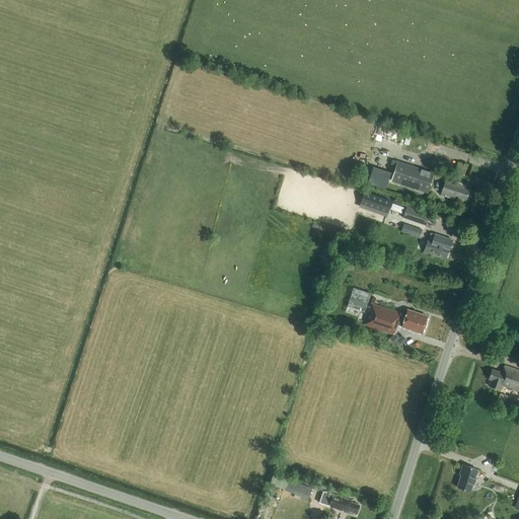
[(428,193),(434,172),(397,160),(390,181),(428,193)]
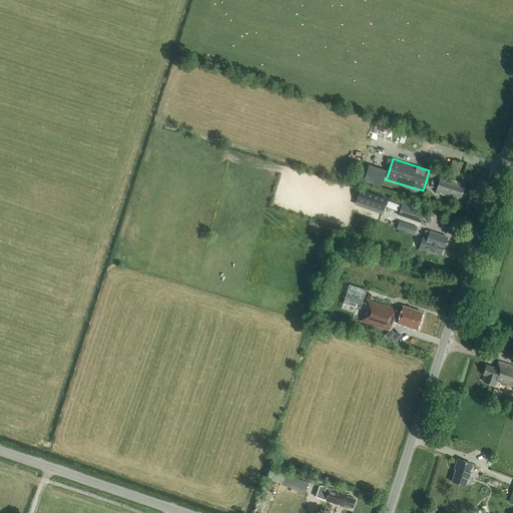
[(381,186),(386,170),(369,164),(363,180),(381,186)]
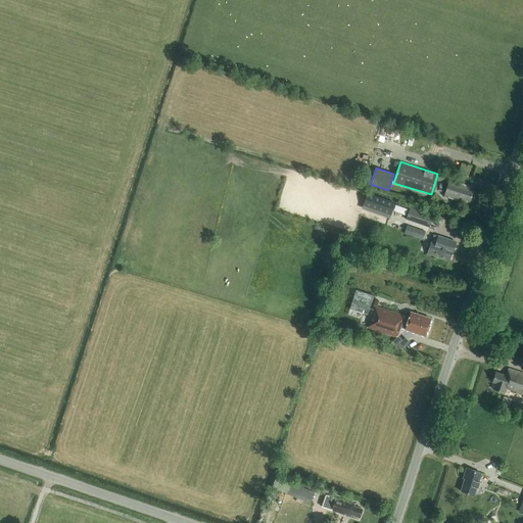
[(363,170),(359,183),(366,185),(370,172),(363,170)]
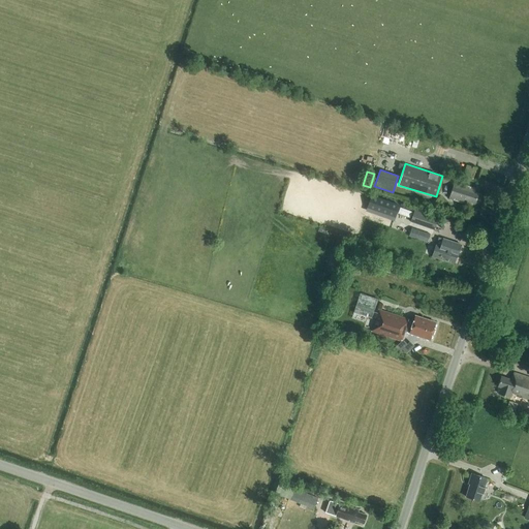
[(475,203),(478,193),(474,192),(475,189),(454,182),(448,198),(470,205),(471,201),(475,203)]
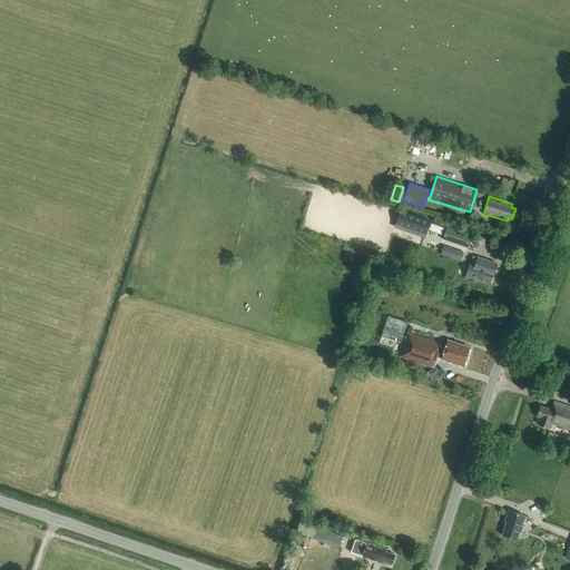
[(400,210),(395,224),(425,234),(430,222),(400,210)]
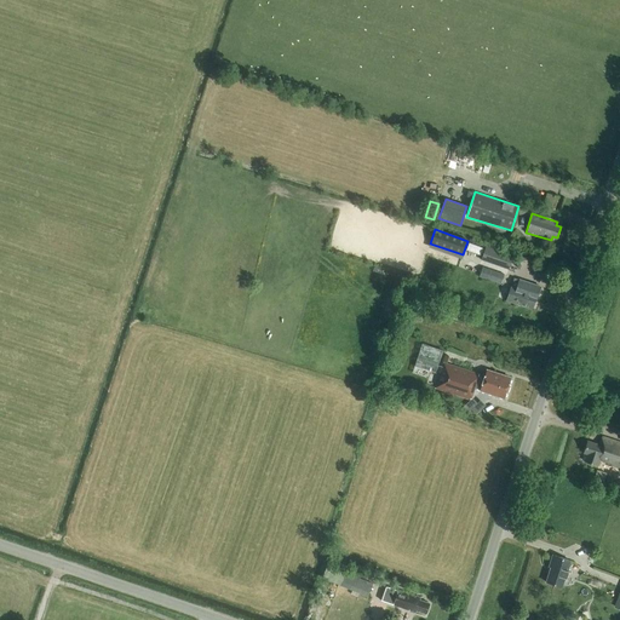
[(481,254),(483,248),(469,242),(466,250),(481,254)]
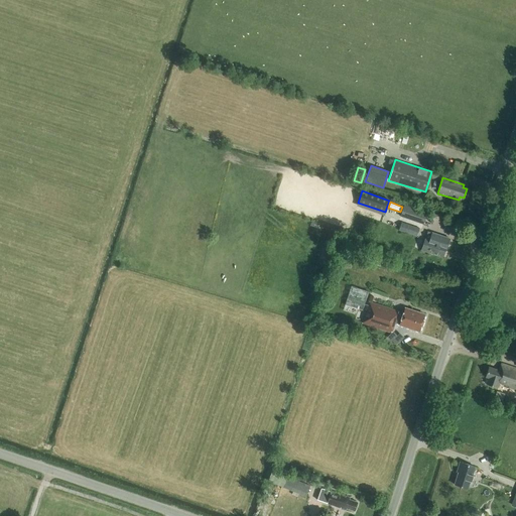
[(404,206),(401,215),(423,223),(426,213),(404,206)]
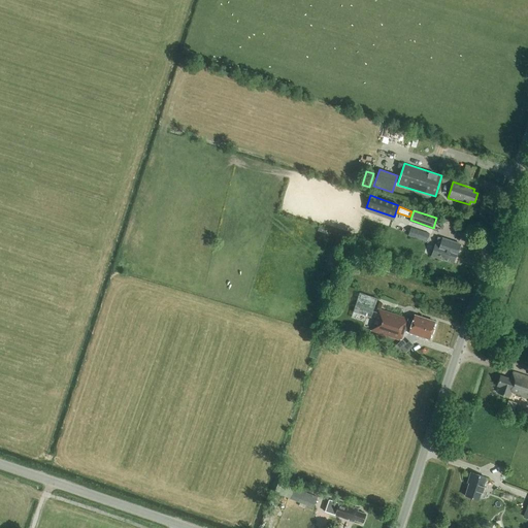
[(426,241),(429,233),(410,227),(407,235),(426,241)]
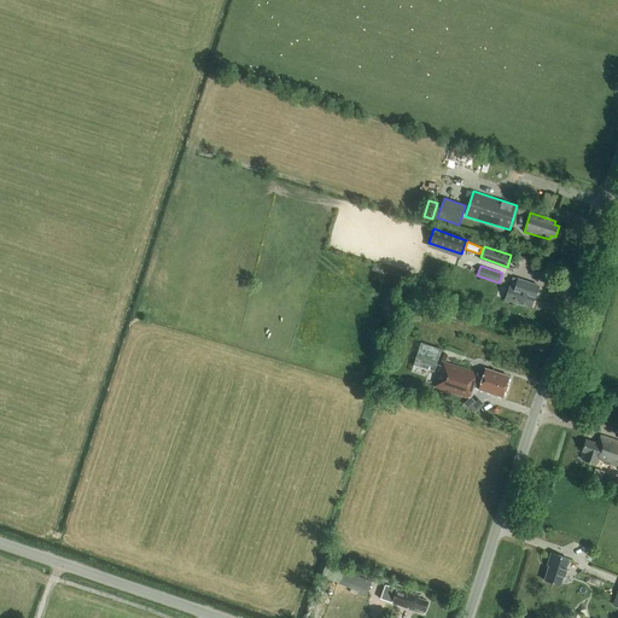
[(517,279),(513,278),(509,287),(505,299),(530,308),(532,299),(534,299),(538,285),(518,279),(517,279)]
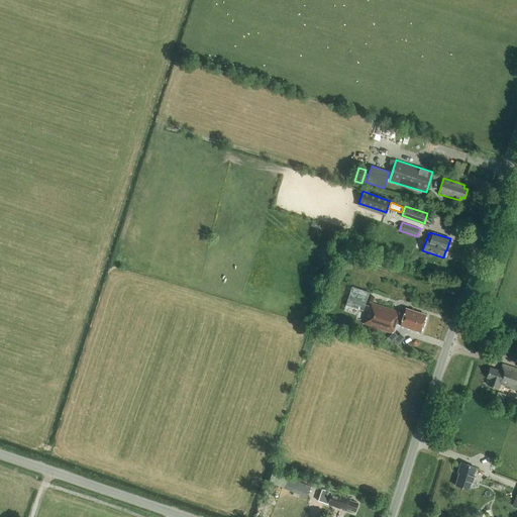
[(354,285),(348,305),(367,311),(373,291),(354,285)]
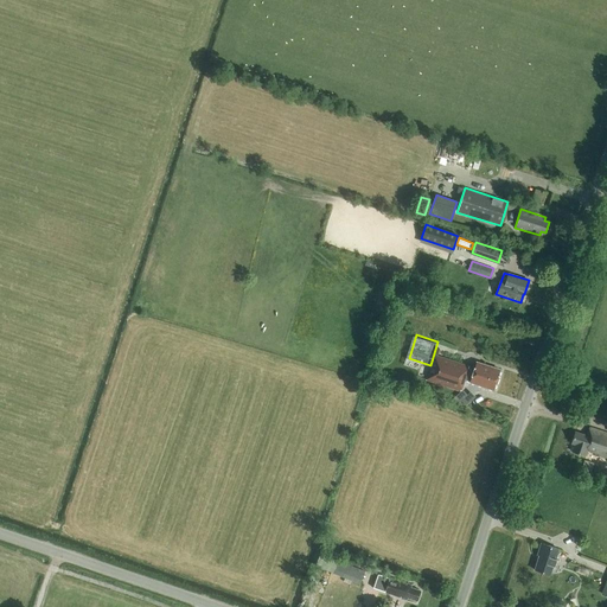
[(468,366),(434,355),(427,379),(461,391),(465,379),(493,389),(499,370),(477,362),(473,371),(468,369),(468,366)]
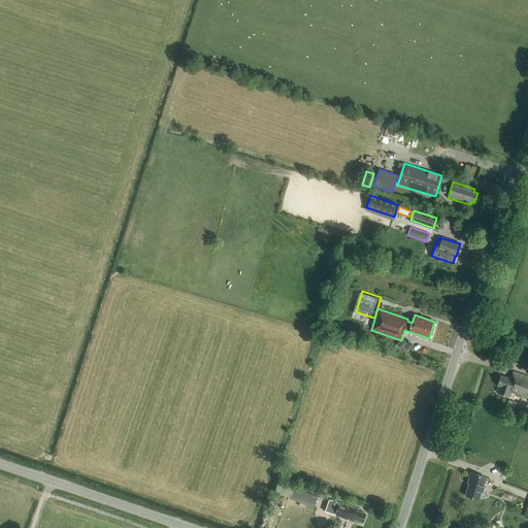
[(408,353),(416,344),(404,336),(398,345),(408,353)]
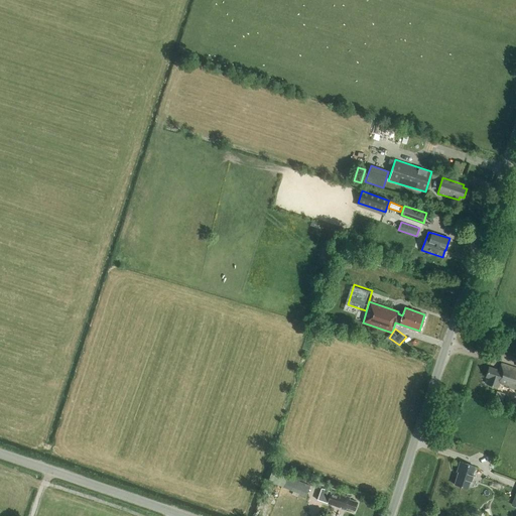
[(515,369),(501,364),(499,370),(489,367),(486,377),(488,378),(486,384),(497,387),(498,383),(515,388),(515,369)]
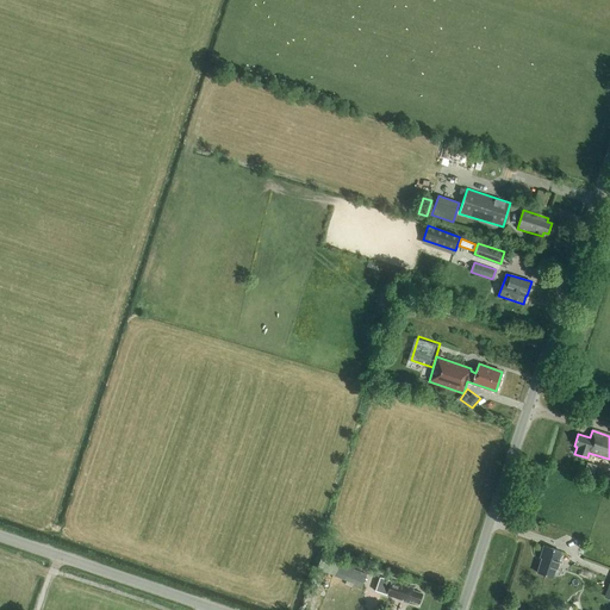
[(593,473),(596,465),(587,462),(584,471),(593,473)]
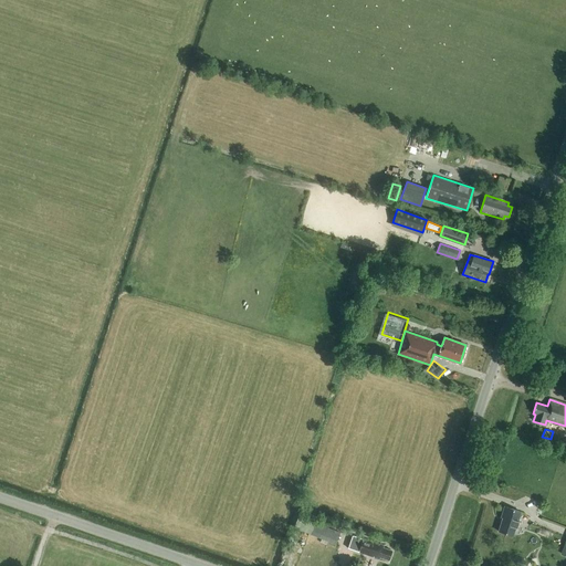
[(503,517),(499,531),(513,536),(515,527),(516,528),(519,522),(517,521),(521,512),(504,506),(501,517),(503,517)]
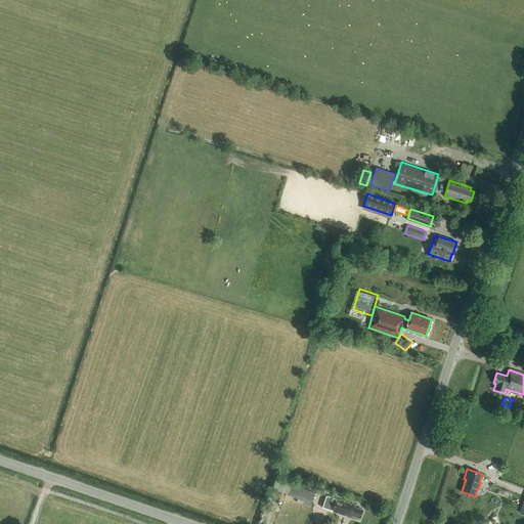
[(313,496),(298,490),(295,498),(310,504),(313,496)]
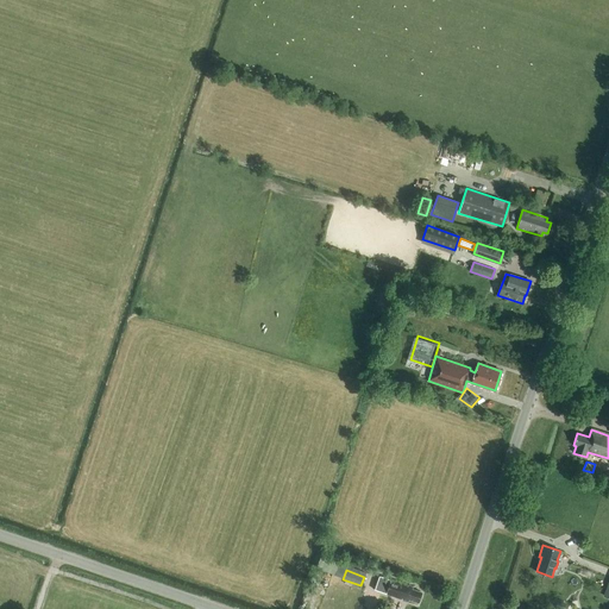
[(400,584),(384,578),(380,592),(407,601),(407,598),(418,602),(421,592),(412,589),(412,586),(400,583),(400,584)]
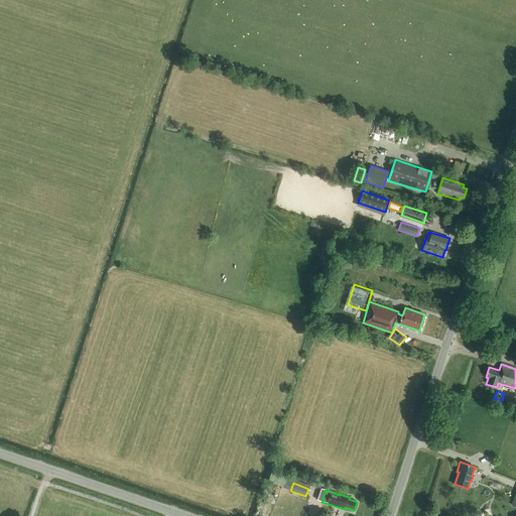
All buildings are outlined.
